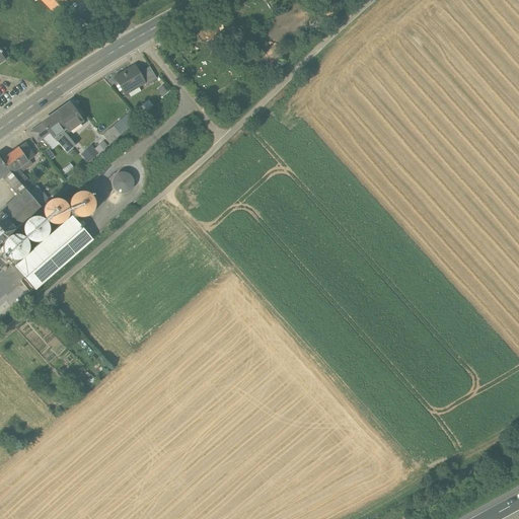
[(68,4),(63,0),(41,0),(56,16),(68,4)]
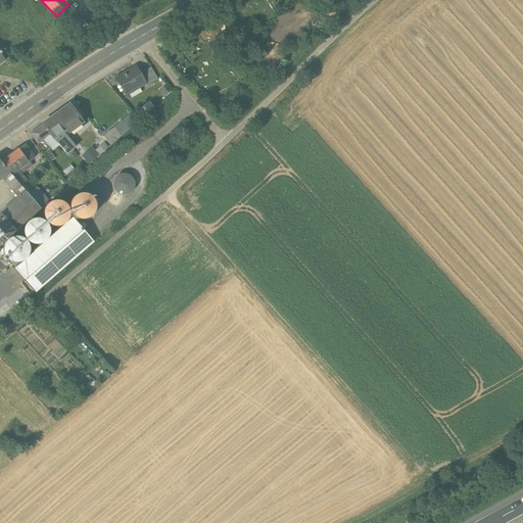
[(157,81),(150,68),(140,75),(145,84),(144,84),(146,87),(157,81)]
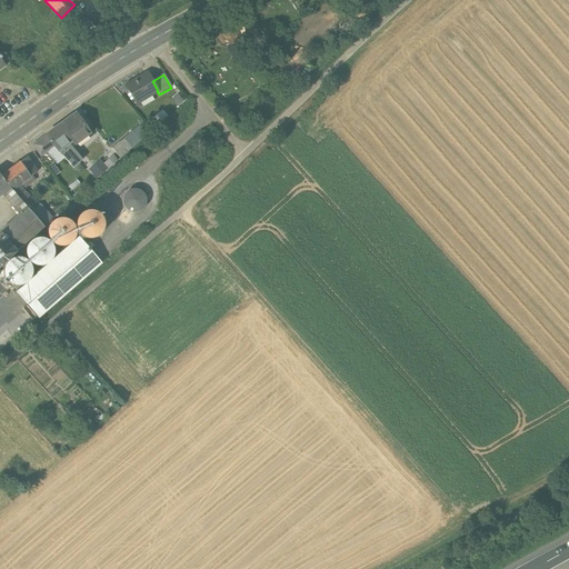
[(151,79),(141,77),(126,86),(136,103),(157,91),(158,91),(152,81),(151,79)]
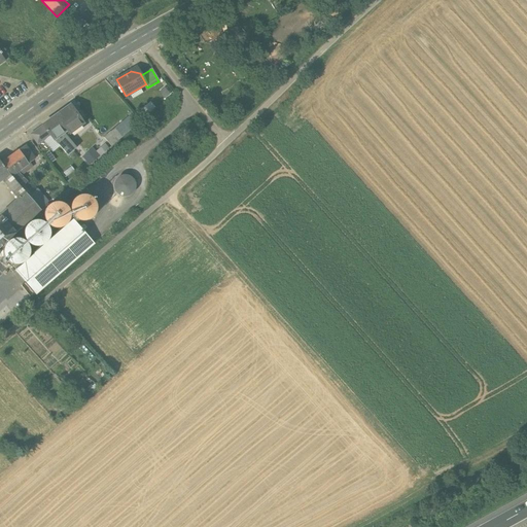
[(70,106),(56,116),(66,131),(69,134),(82,124),(70,106)]
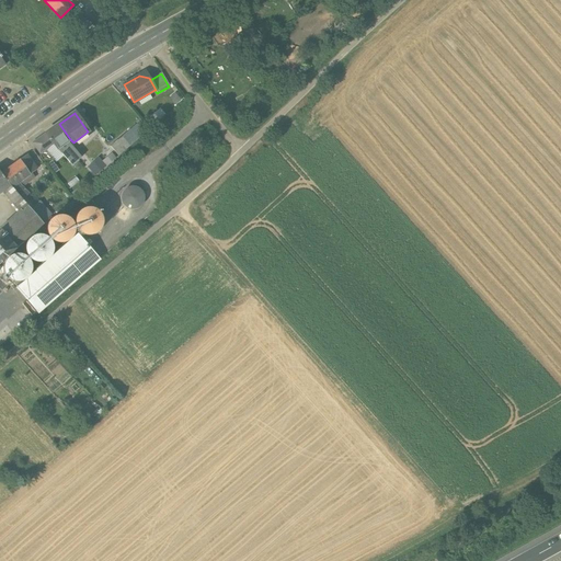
[(70,139),(59,124),(46,134),(54,145),(57,149),(72,165),(81,158),(68,141),(70,139)]
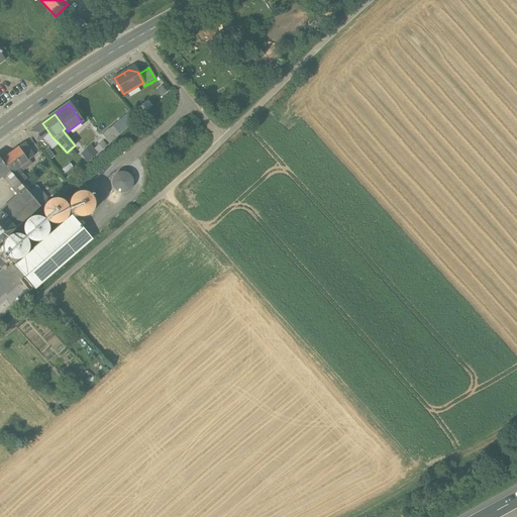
[(42,123),(29,132),(36,142),(49,133),(42,123)]
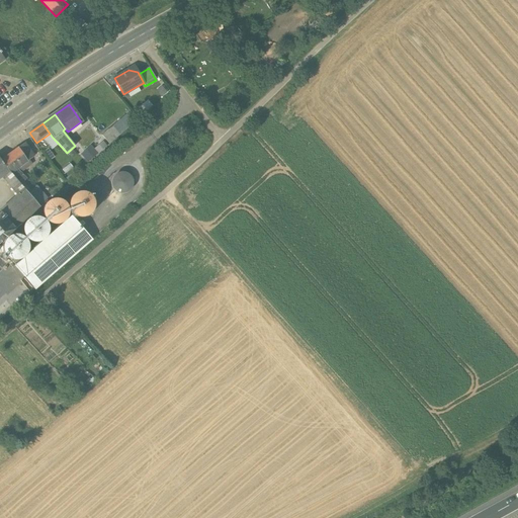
[(112,126),(101,136),(108,144),(119,135),(112,126)]
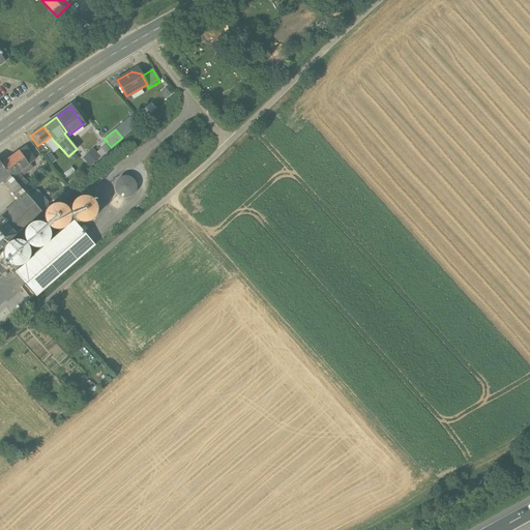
[(105,146),(86,162),(90,166),(109,150),(105,146)]
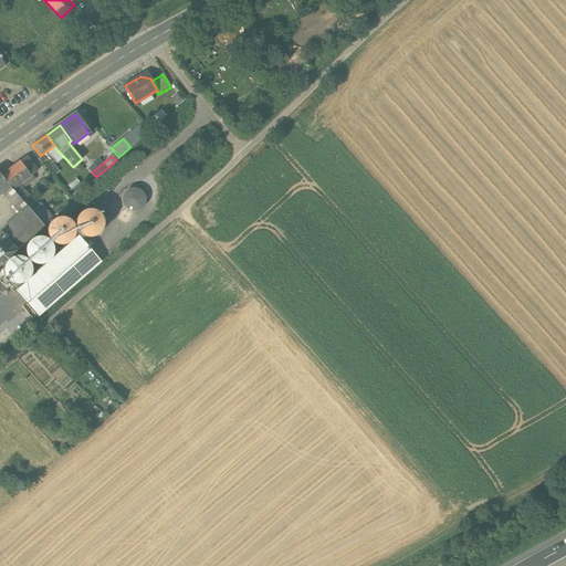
[(27,157),(1,176),(11,190),(12,190),(17,187),(38,171),(27,157)]
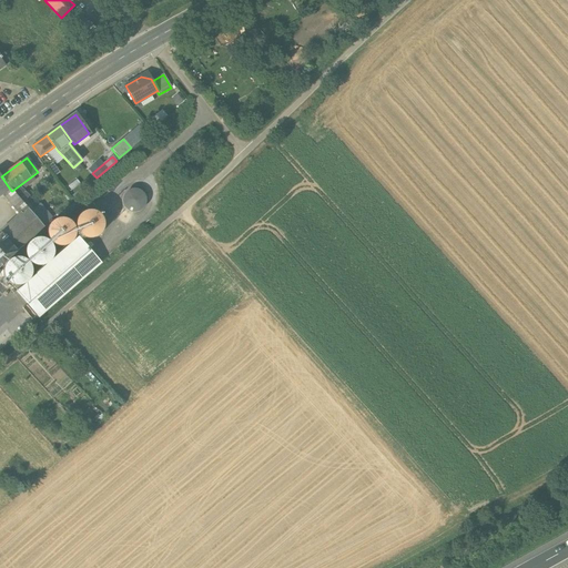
[(0,174),(0,193),(3,191),(6,193),(4,196),(7,199),(7,201),(9,204),(10,204),(13,209),(14,208),(21,202),(18,198),(12,191),(11,191),(1,176),(0,174)]
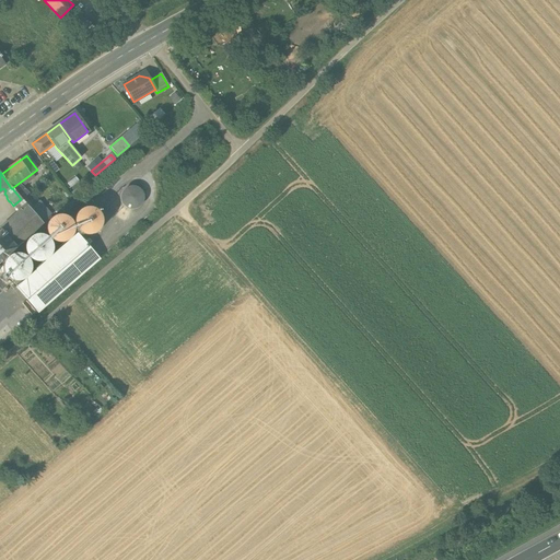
[(24,189),(16,185),(12,188),(18,195),(24,189)]
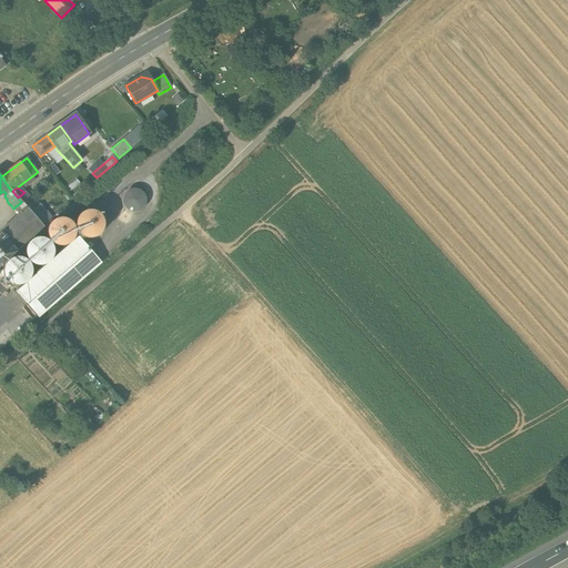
[(144,204),(144,201),(144,198),(143,195),(141,193),(139,191),(135,190),(133,190),(130,190),(128,191),(124,193),(123,195),(122,199),(122,201),(122,204),(123,206),(125,209),(128,211),(130,212),(133,212),(137,212),(139,211),(141,209),(143,206),(144,204)]
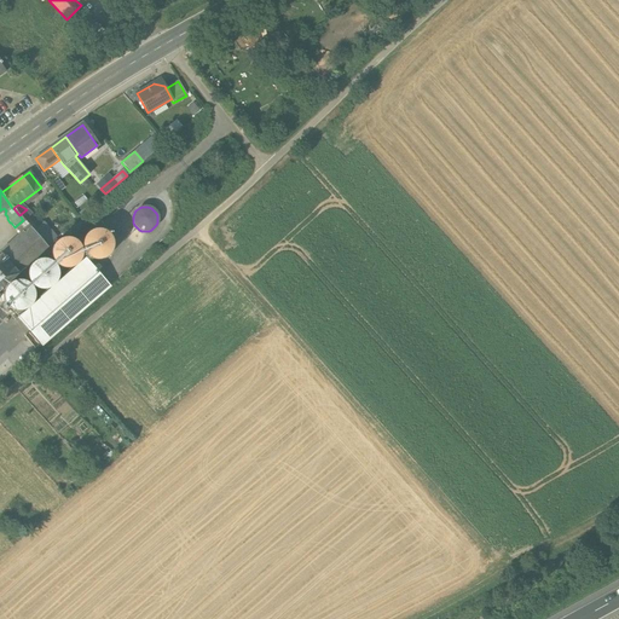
[(27,209),(19,215),(23,220),(24,220),(32,214),(27,209)]
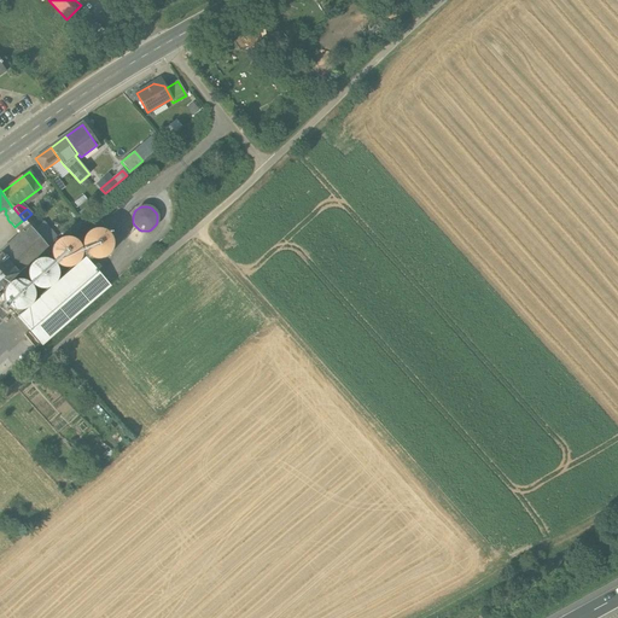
[(23,220),(16,226),(23,235),(30,228),(24,220),(23,220)]
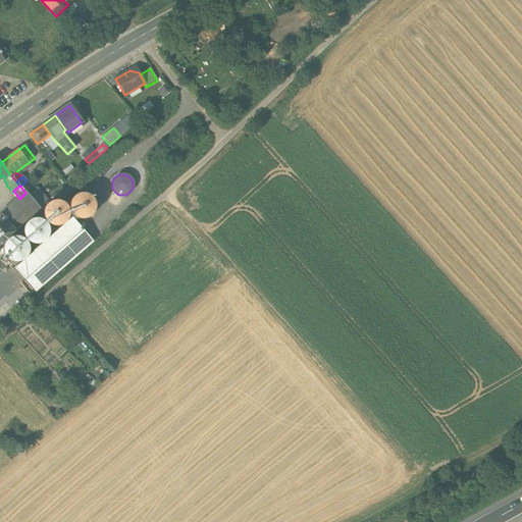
[(19,199),(0,215),(14,231),(40,209),(25,193),(19,199)]
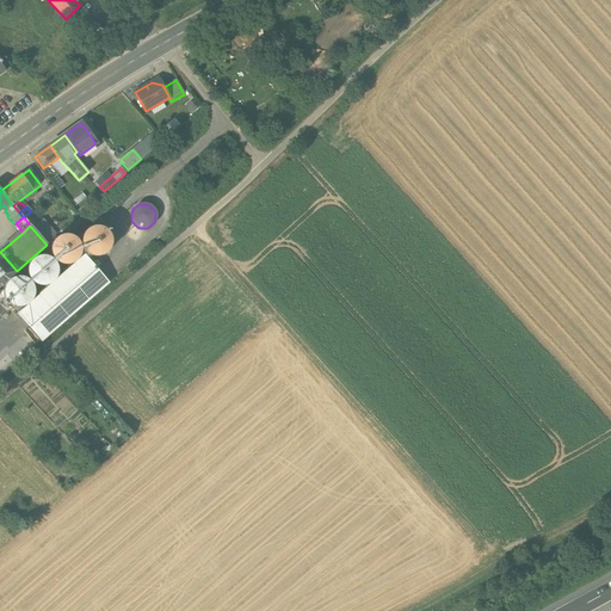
[(110,246),(111,241),(110,238),(109,234),(106,232),(103,229),(99,227),(96,227),(92,228),(88,229),(85,232),(82,234),(81,238),(81,242),(81,246),(82,250),(85,253),(88,254),(92,257),(96,257),(99,257),(103,254),(106,252),(109,250),(110,246)]
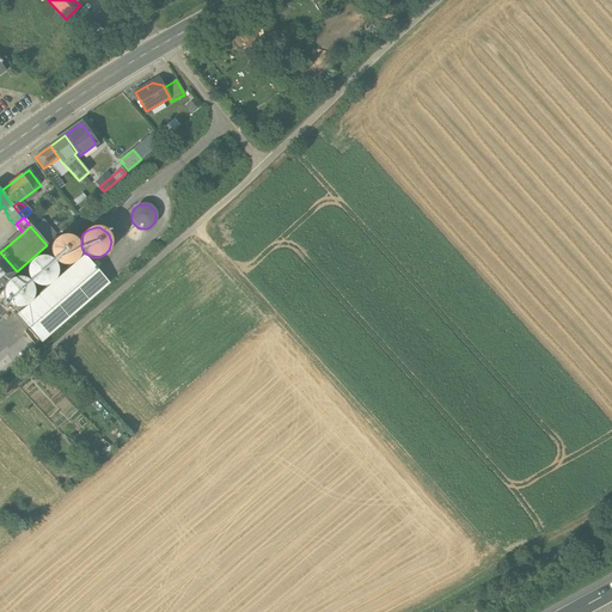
[(80,255),(80,251),(80,248),(79,244),(77,240),(73,238),(69,237),(66,237),(61,237),(57,238),(55,240),(53,244),(51,248),(50,251),(51,255),(53,258),(55,262),(59,264),(62,265),(66,265),(69,265),(73,264),(77,262),(79,258),(80,255)]
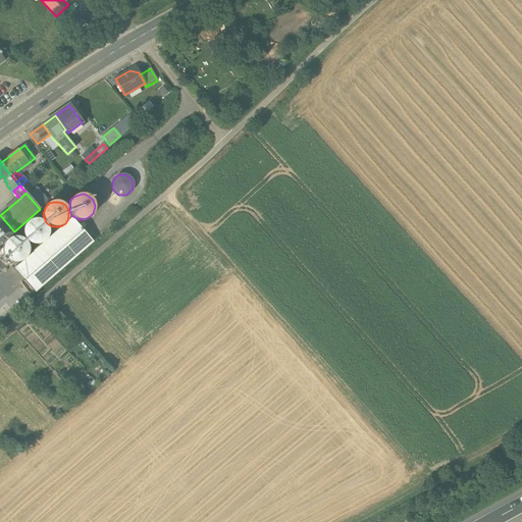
[(0,215),(0,244),(14,231),(0,215)]
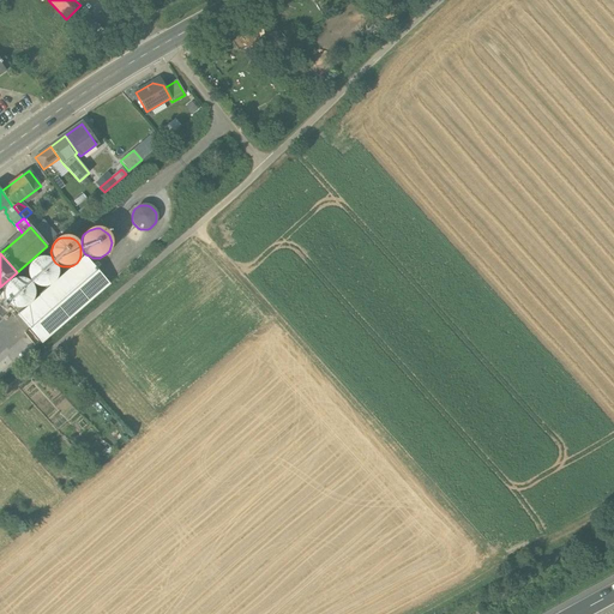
[(84,258),(18,315),(41,342),(108,284),(84,258)]
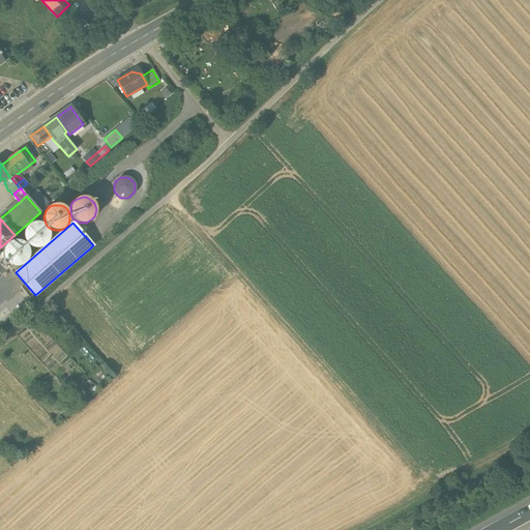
[(50,239),(50,236),(50,233),(49,230),(47,227),(43,225),(40,224),(37,223),(33,224),(30,225),(28,227),(26,230),(24,233),(24,236),(25,239),(26,243),(28,245),(31,247),(34,248),(37,249),(40,248),(43,247),(47,245),(49,242),(50,239)]
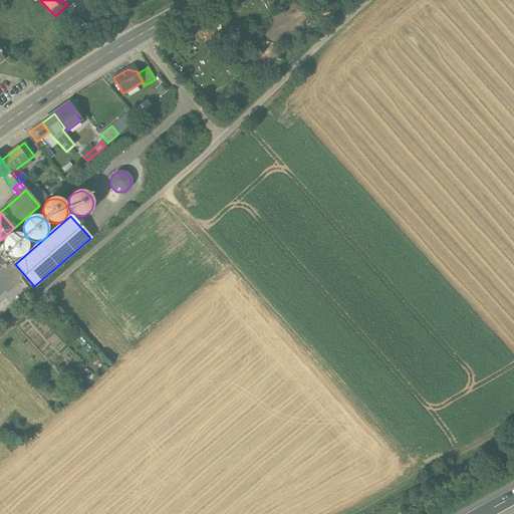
[(27,249),(27,245),(27,242),(26,239),(24,237),(21,235),(18,234),(15,234),(12,235),(9,236),(6,238),(4,241),(3,244),(3,247),(3,250),(5,253),(7,256),(9,257),(12,258),(16,258),(19,258),(22,256),(24,254),(26,252),(27,249)]
